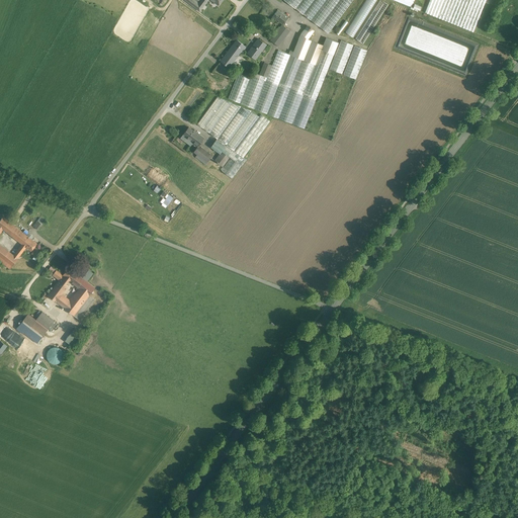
[(200,0),(199,2),(196,0),(186,0),(200,10),(207,0),(200,0)]
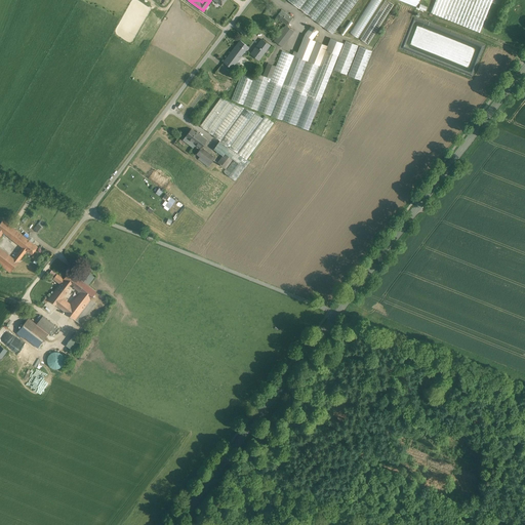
[(287,0),(299,9),(307,0),(287,0)]
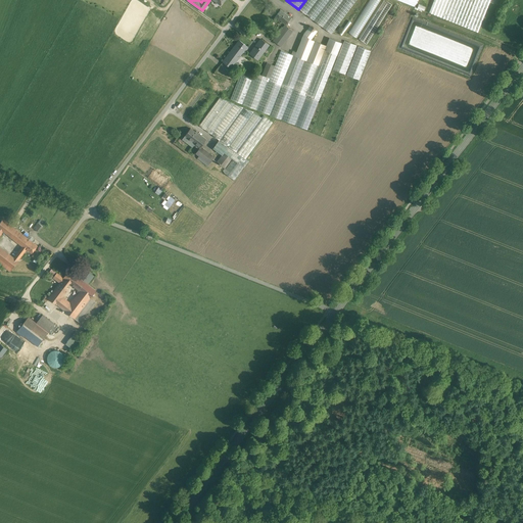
[(307,0),(300,10),(305,14),(316,0),(307,0)]
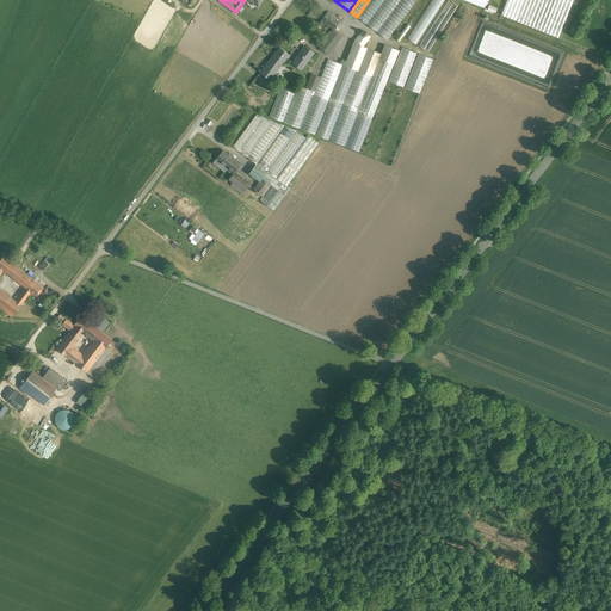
[(371,0),(358,18),(364,22),(381,0),(371,0)]
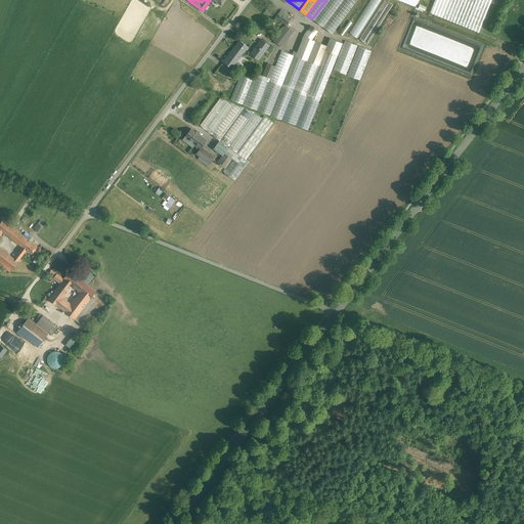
[(330,0),(314,20),(324,28),(345,0),(330,0)]
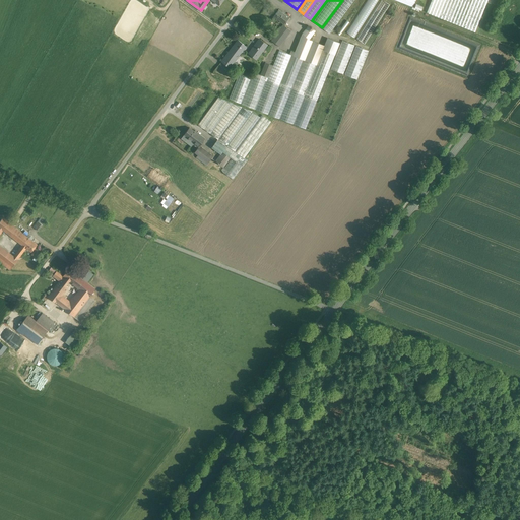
[(344,0),(323,28),(329,34),(354,0),(344,0)]
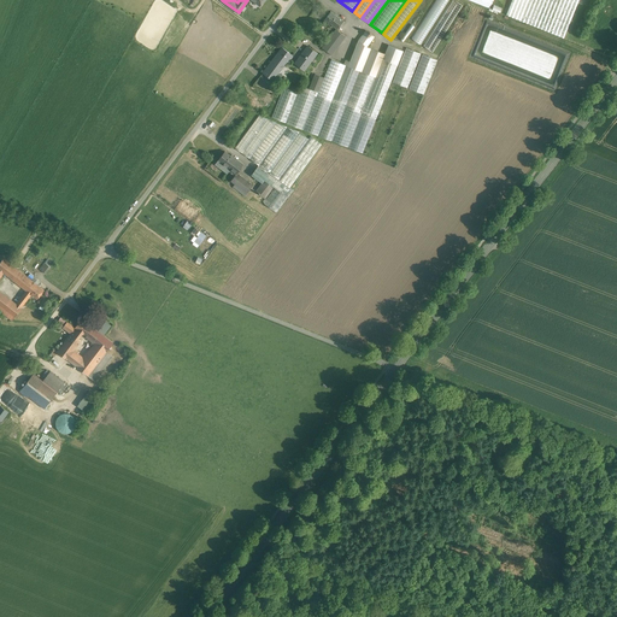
[(436,0),(412,40),(422,46),(450,0),(436,0)]
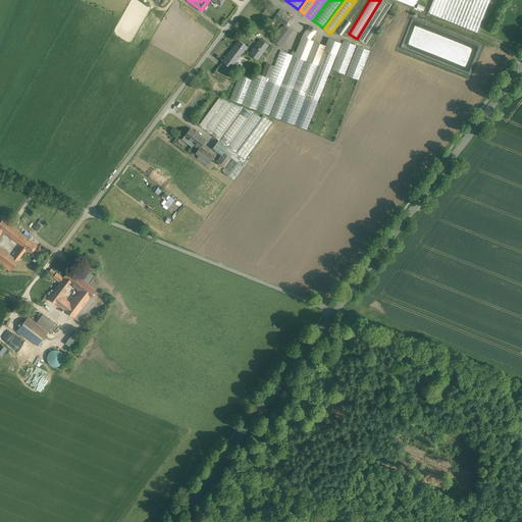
[(359,41),(367,46),(393,5),(384,0),(359,41)]
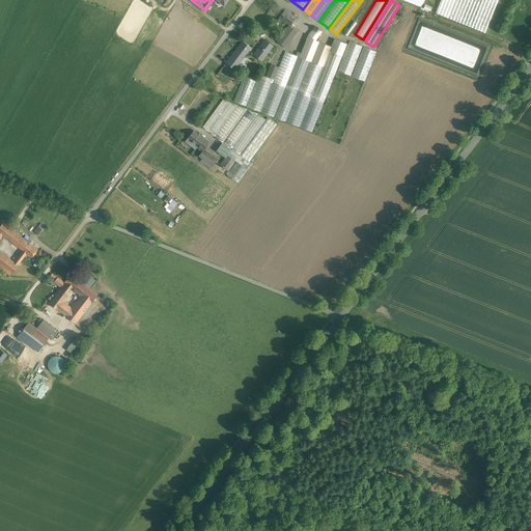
[(499,0),(441,0),(436,15),(486,34),(499,0)]
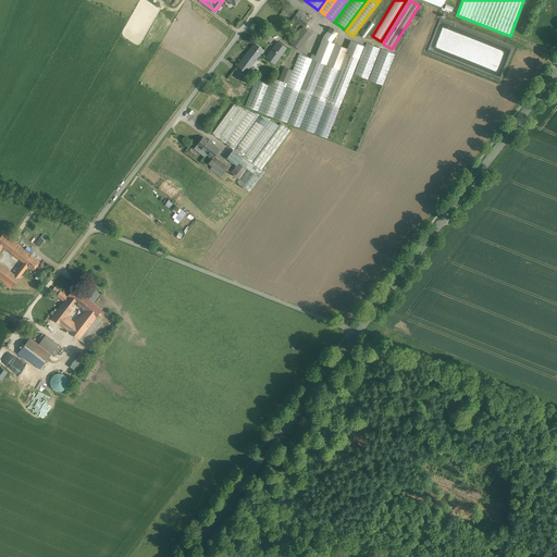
[(310,19),(299,10),(294,17),(305,26),(310,19)]
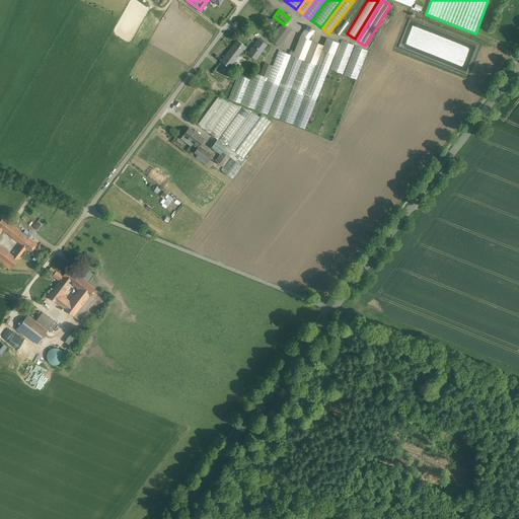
[(283,25),(271,41),(279,47),(290,31),(283,25)]
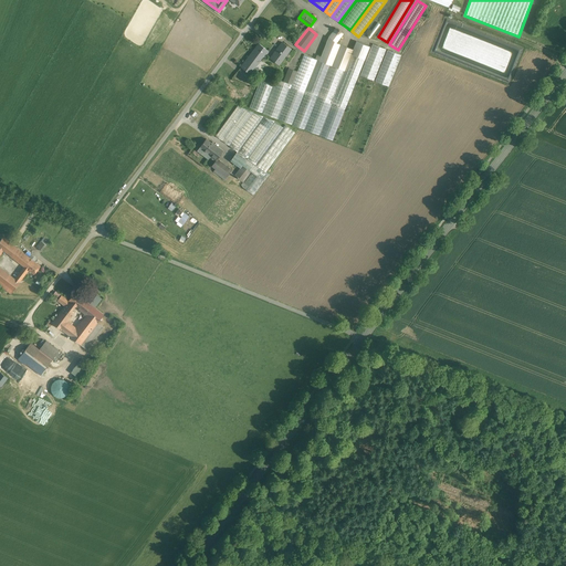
[(345,34),(336,28),(328,38),(337,44),(345,34)]
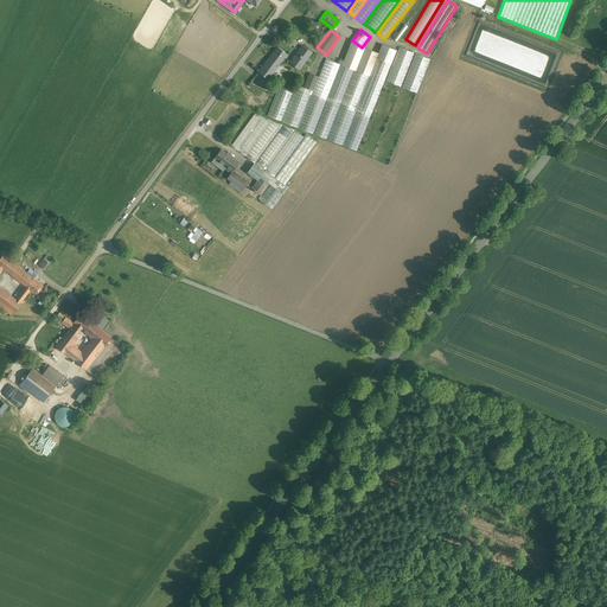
[(352,40),(328,98),(327,97),(325,101),(327,102),(314,134),(325,139),(338,106),(340,102),(362,48),(352,40)]
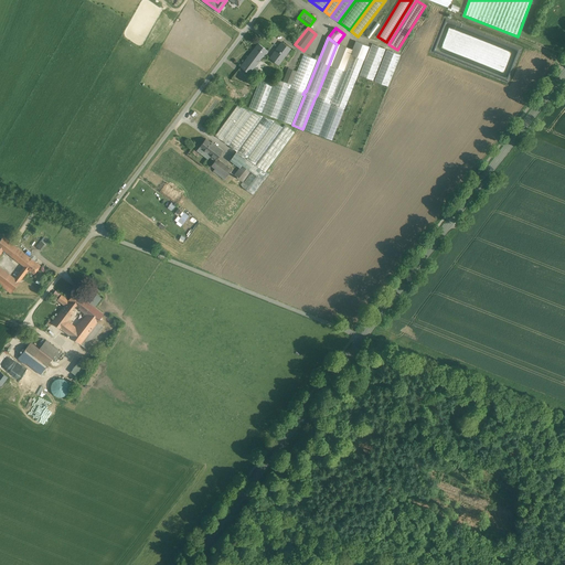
[(287,49),(281,43),(276,49),(283,54),(287,49)]
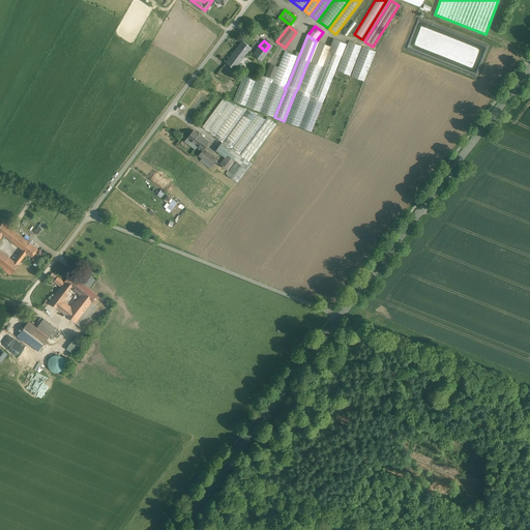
[(242,41),(226,63),(234,69),(249,48),(242,41)]
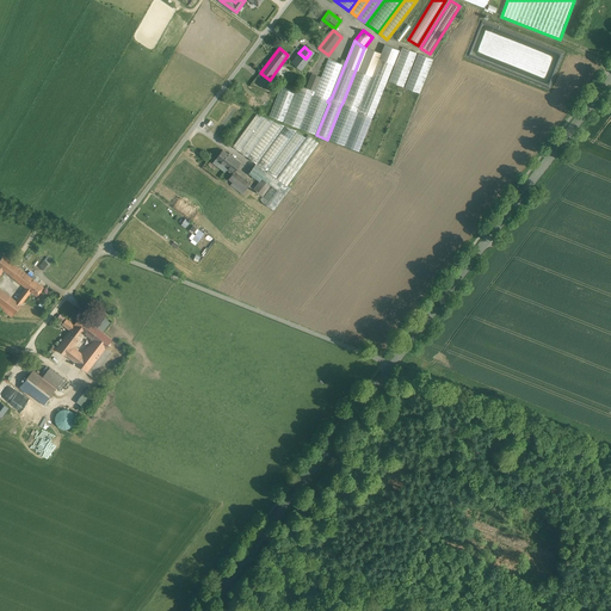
[(390,81),(405,87),(418,54),(403,48),(390,81)]
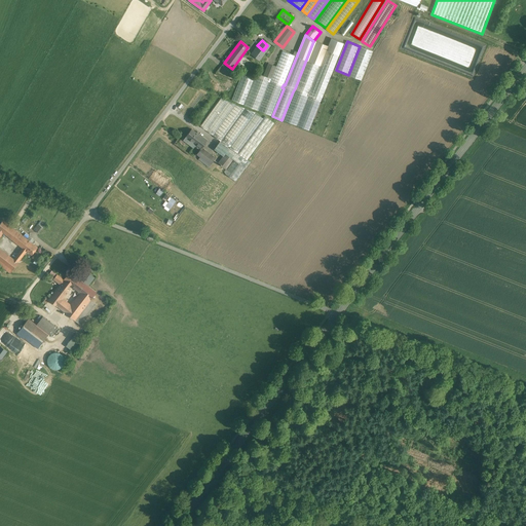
[(307,61),(320,66),(327,46),(314,42),(307,61)]
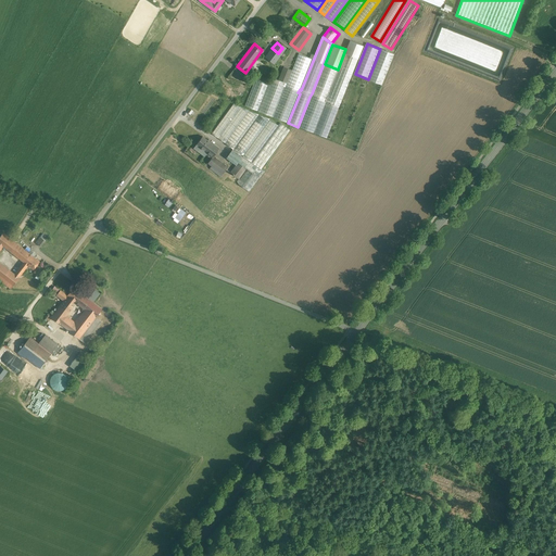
[(278,53),(272,48),(265,57),(274,63),(280,54),(278,53)]
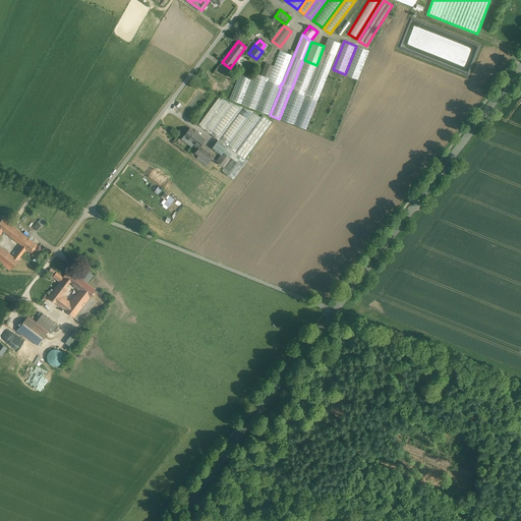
[(346,74),(358,79),(369,52),(357,47),(346,74)]
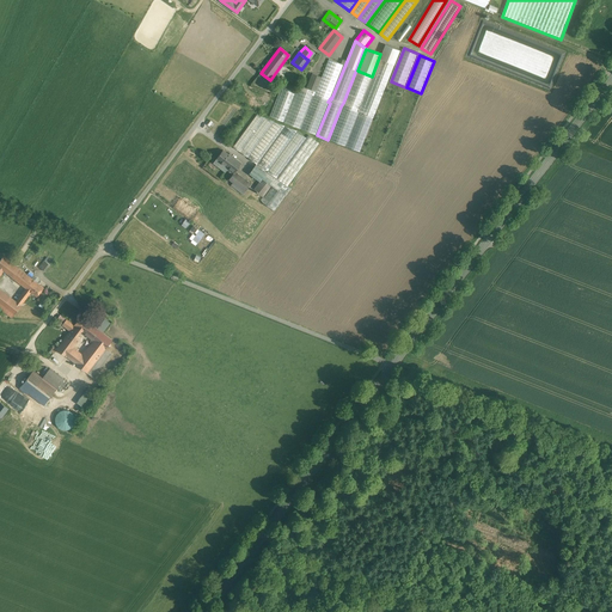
[(301,129),(314,135),(328,102),(330,98),(343,65),(330,59),(322,78),(316,92),(314,92),(313,96),(314,96),(301,129)]
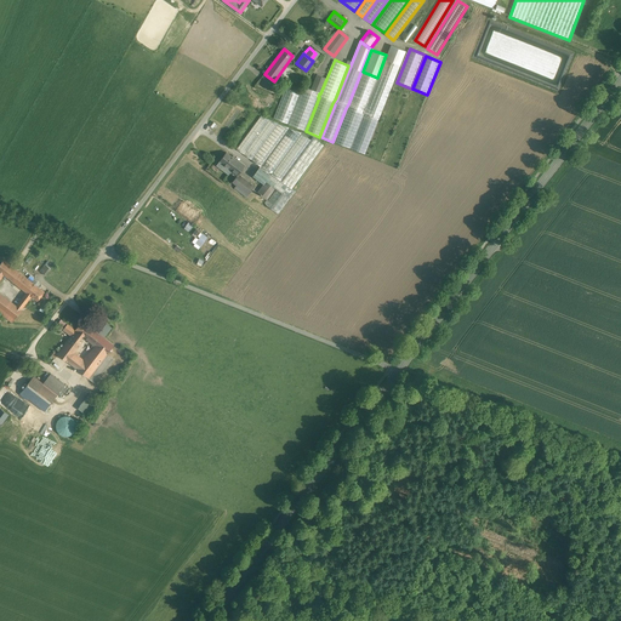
[(386,61),(366,109),(365,108),(363,114),(364,115),(351,149),(365,154),(400,66),(386,61)]
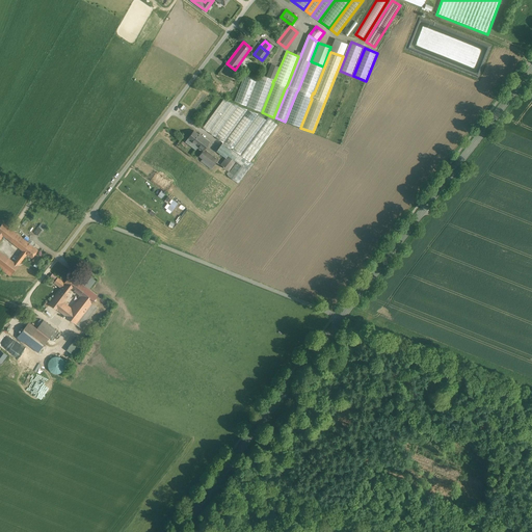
[(287,122),(299,127),(311,98),(313,92),(323,67),(311,61),(299,89),(298,89),(296,92),(298,94),(287,122)]
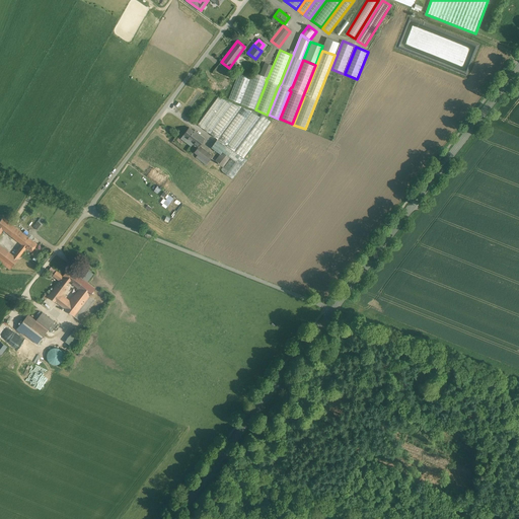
[(258,74),(267,78),(268,78),(273,66),(264,62),(258,74)]
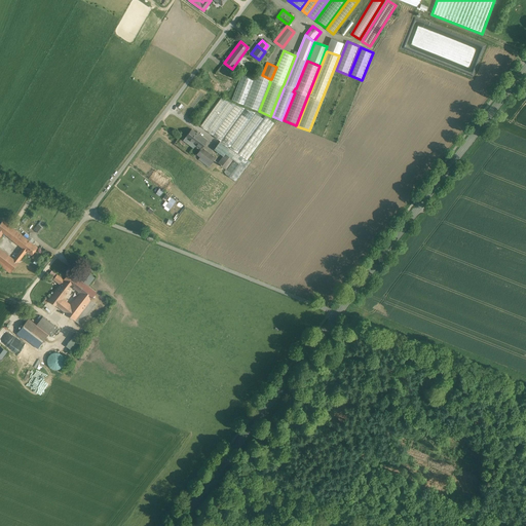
[(243,105),(258,111),(269,82),(270,79),(262,75),(257,73),(255,79),(243,105)]
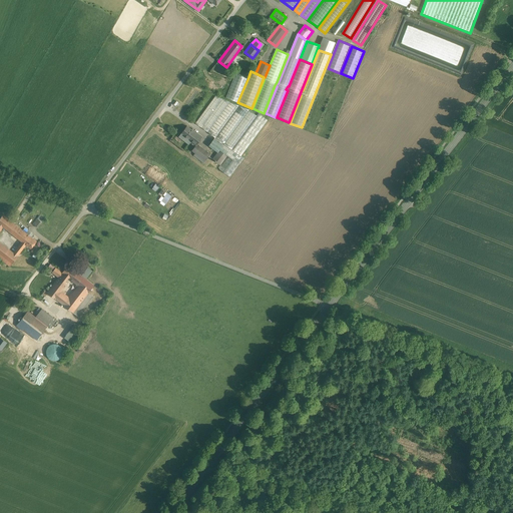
[(226,98),(237,102),(248,77),(236,72),(226,98)]
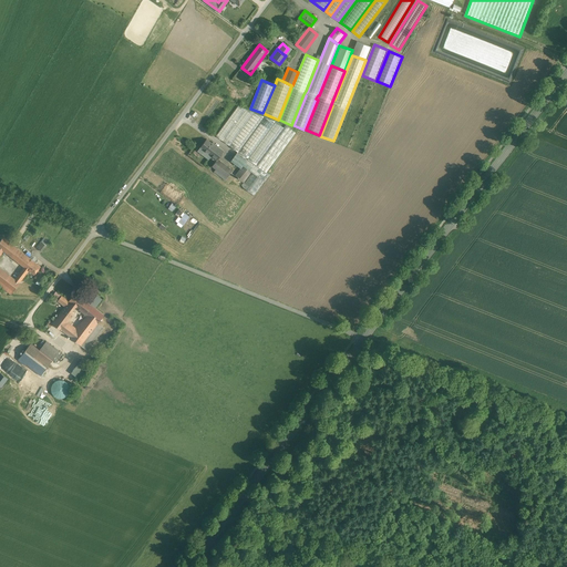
[(238,106),(217,136),(237,152),(247,160),(248,158),(249,156),(240,150),(232,144),(230,145),(229,144),(253,113),(238,106)]
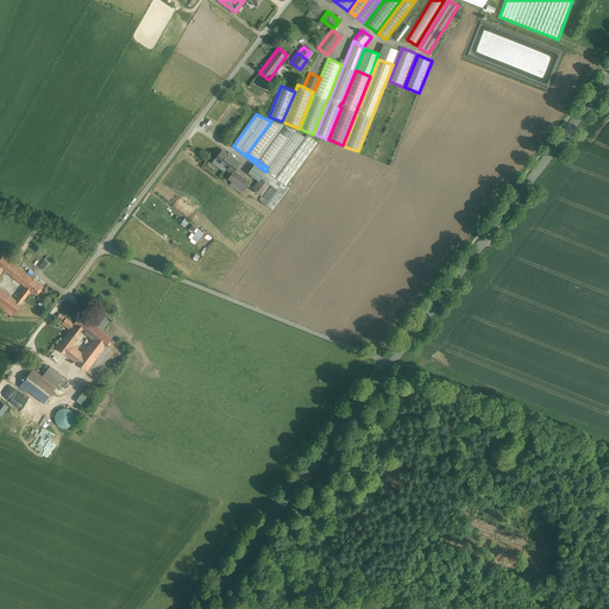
[(374,119),(359,152),(374,158),(387,124),(374,119)]
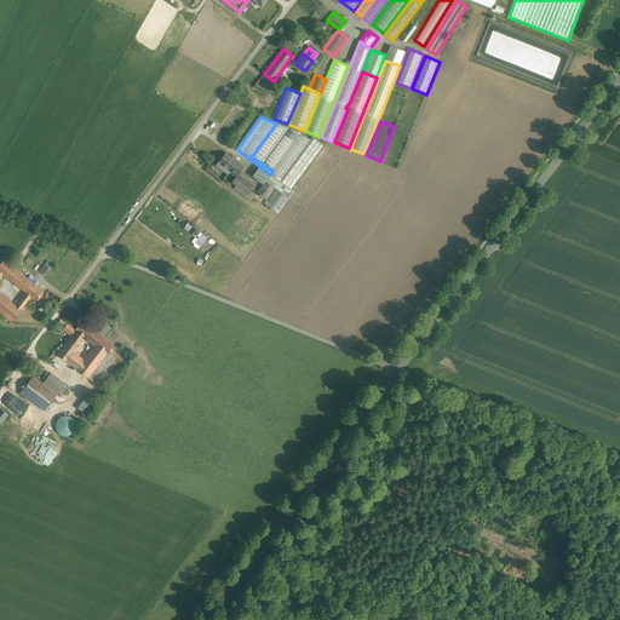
[(277,124),(253,158),(263,164),(288,128),(277,124)]
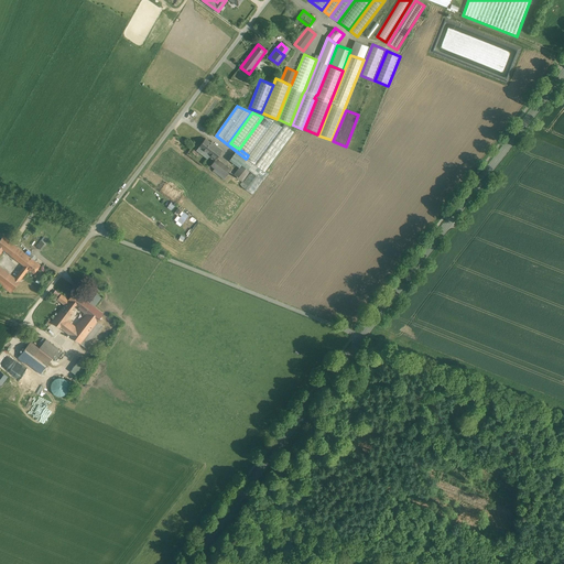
[(239,149),(248,155),(274,121),(262,117),(239,149)]
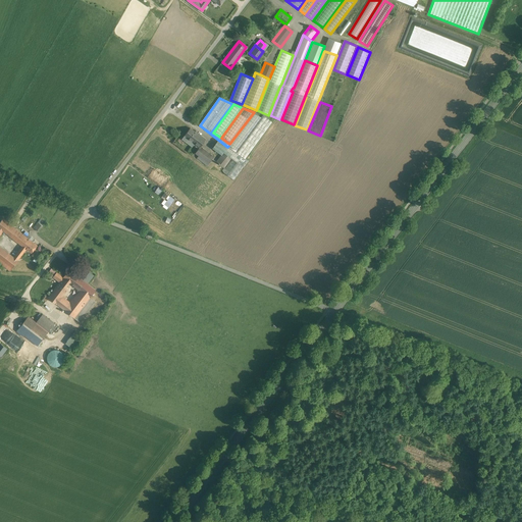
[(229,144),(228,146),(237,151),(262,117),(254,112),(229,144)]
